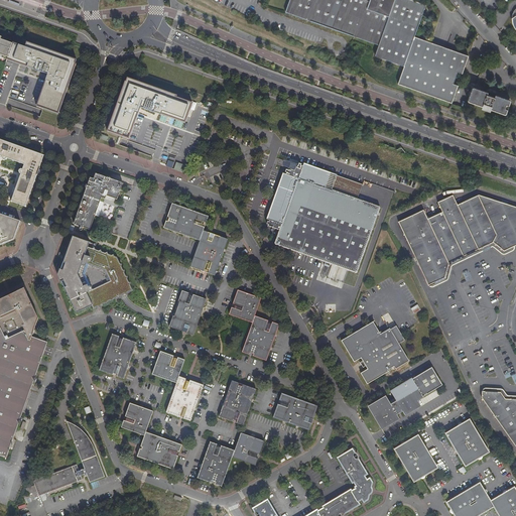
[(382,36),(394,0),(370,0),(370,1),(366,0),(289,0),(287,7),(285,12),(321,25),(379,45),(382,36)]
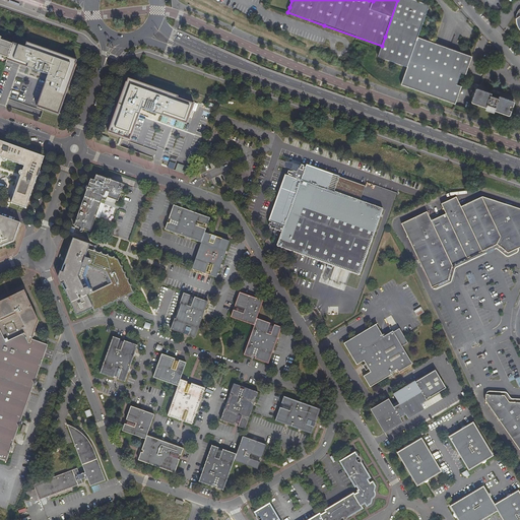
[(378,56),(407,66),(417,37),(429,5),(414,0),(397,0),(385,37),(382,46),(381,49),(378,56)]
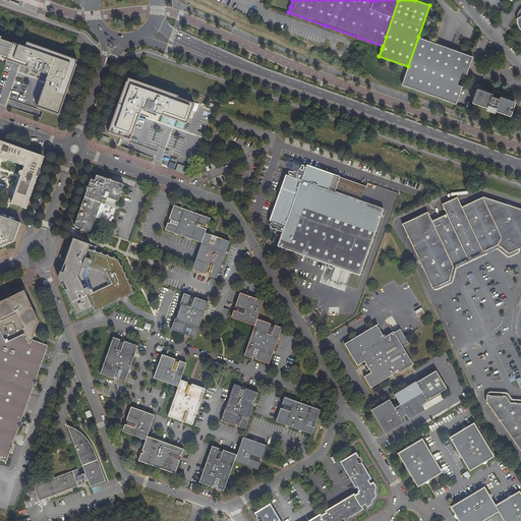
[(472,56),(418,37),(408,66),(401,84),(455,104),(466,72),(472,56)]
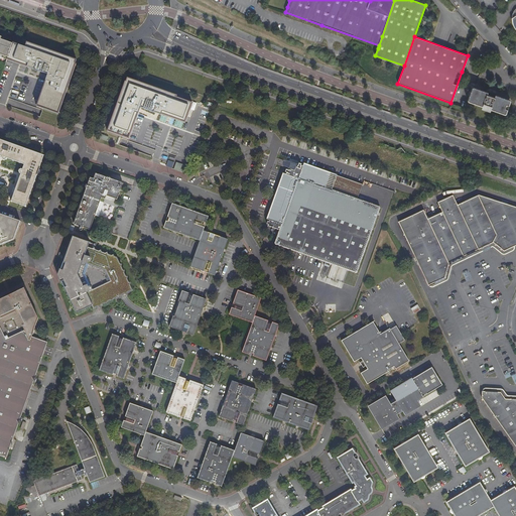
[(0,56),(7,59),(12,46),(0,42),(1,39),(0,38),(0,56)]
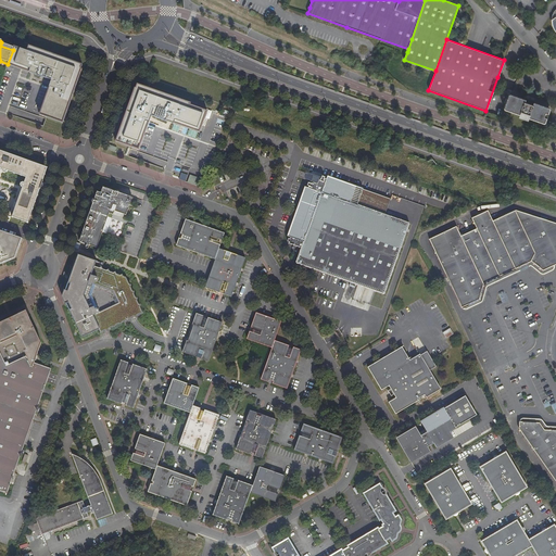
[(25,51),(14,47),(13,50),(8,64),(8,65),(28,73),(33,74),(50,80),(49,83),(48,86),(37,115),(47,118),(61,123),(80,68),(79,68),(80,64),(27,46),(25,51)]
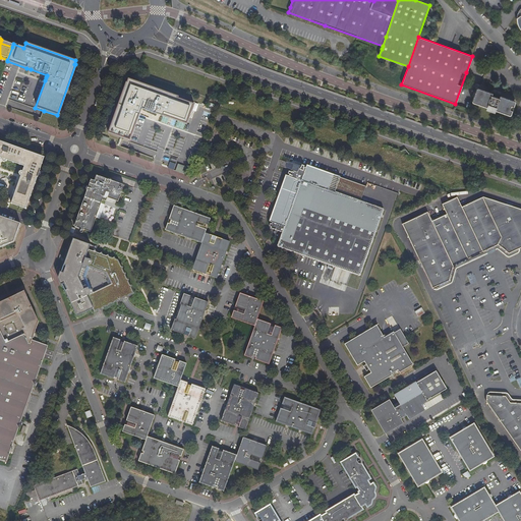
[(125,81),(124,81),(107,132),(129,140),(138,114),(140,110),(141,107),(160,113),(164,114),(186,122),(192,102),(177,97),(177,95),(127,77),(125,81)]
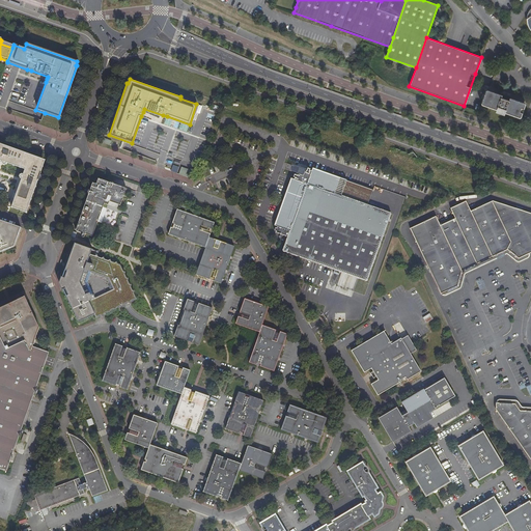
[(486,89),(481,105),(520,118),(526,103),(510,98),(502,94),(486,89)]
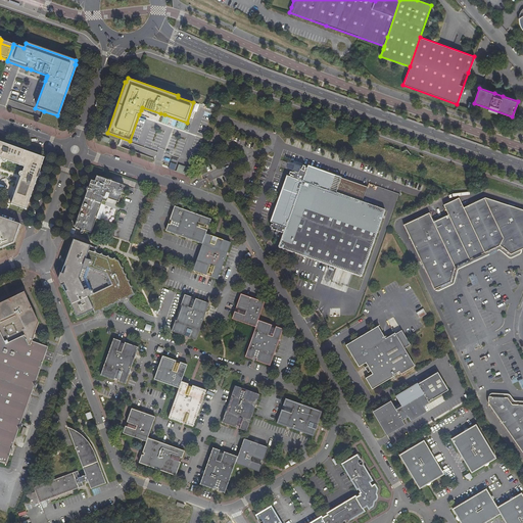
[(40,157),(0,142),(0,159),(0,160),(0,161),(1,162),(2,163),(4,163),(5,162),(6,160),(24,167),(21,172),(20,172),(18,173),(18,174),(18,175),(18,177),(20,177),(10,205),(26,210),(37,177),(37,176),(39,175),(38,174),(39,171),(42,161),(39,160),(40,157)]
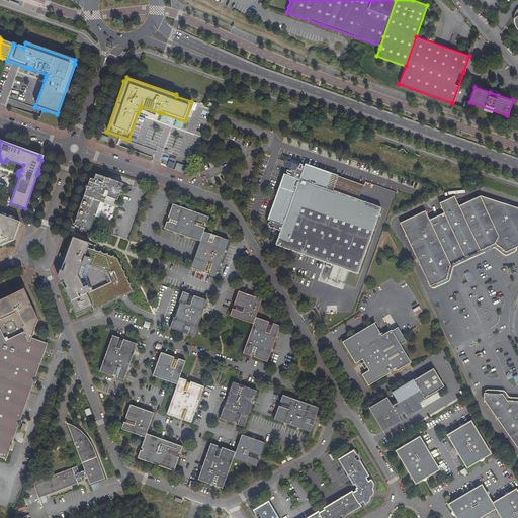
[(177,163),(169,160),(168,163),(167,166),(186,173),(188,166),(178,162),(177,163)]
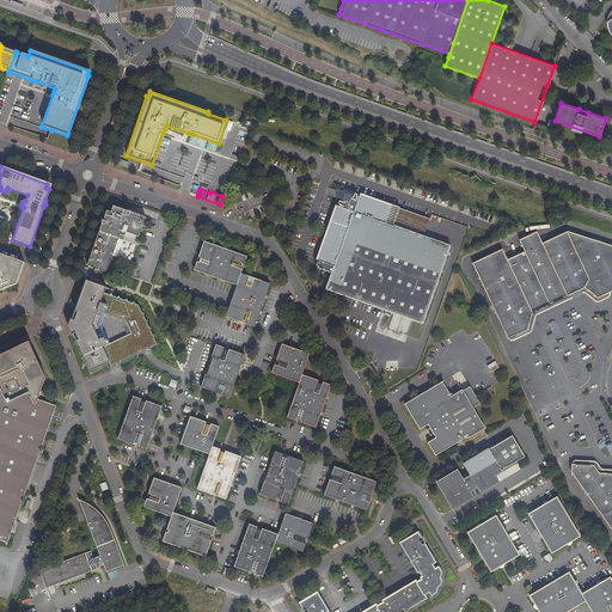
[(332,274),(326,289),(363,303),(427,324),(454,246),(424,236),(430,219),(391,206),(361,194),(360,197),(355,195),(354,196),(353,196),(349,203),(342,201),(340,208),(336,206),(317,261),(320,262),(318,268),(332,274)]
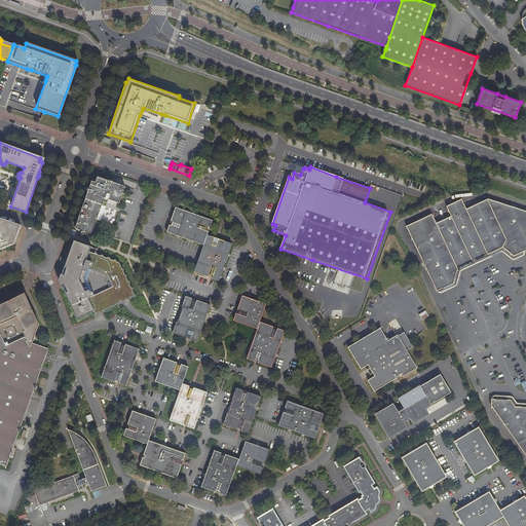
[(84,231),(91,233),(102,204),(106,205),(108,199),(119,203),(125,186),(98,177),(96,182),(91,181),(88,190),(81,211),(75,228),(84,231)]
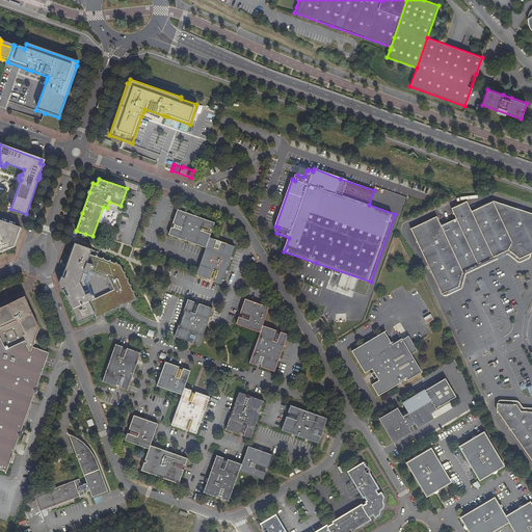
[(512,242),(494,201),(471,211),(493,258),(501,255),(508,250),(512,242)]
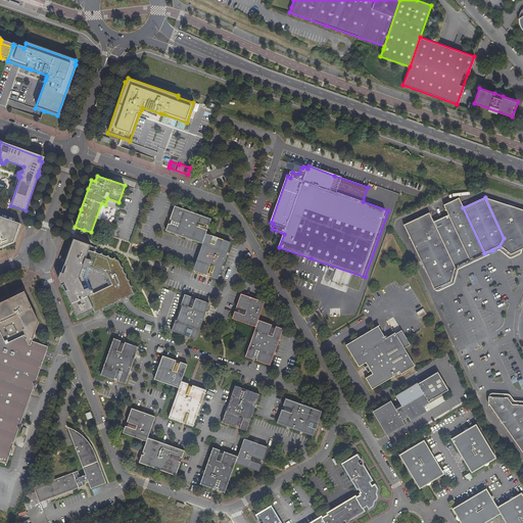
[(504,238),(500,246),(507,252),(511,255),(522,248),(522,209),(485,197),(504,238)]
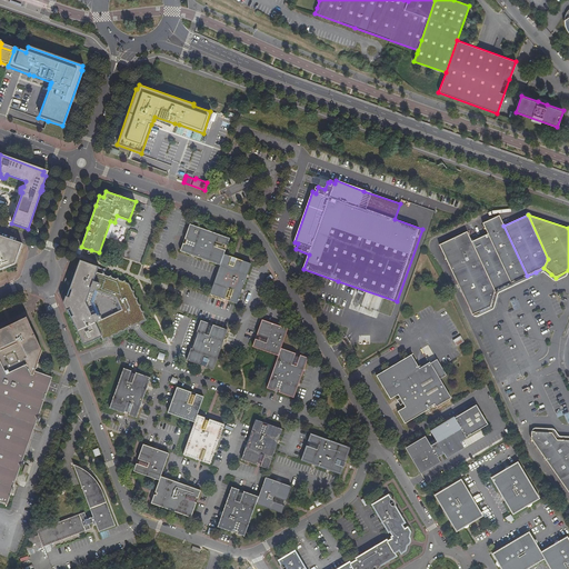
[(527,276),(503,226),(498,216),(482,223),(488,232),(511,283),(519,280),(527,276)]
